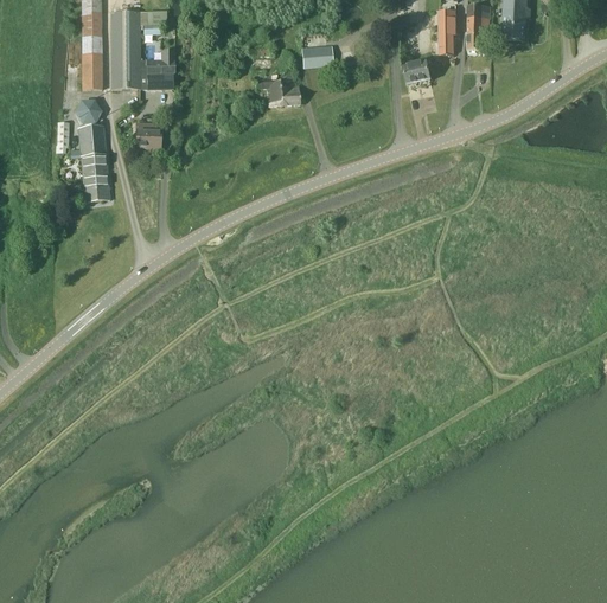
[(81,0),(82,10),(81,14),(82,89),(102,89),(101,14),(101,0),(81,0)]
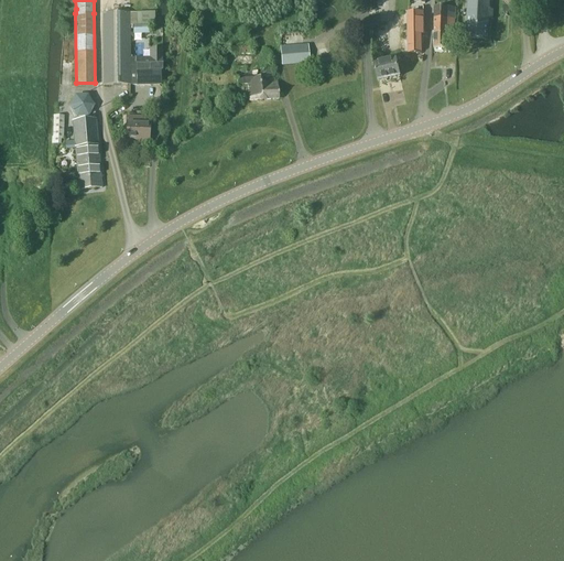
[(486,34),(488,0),(467,0),(466,34),(486,34)]
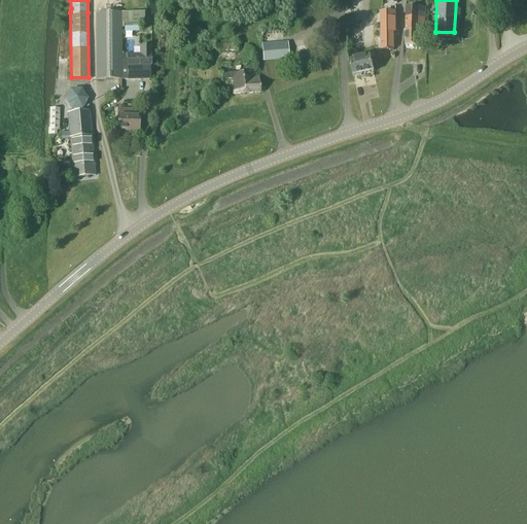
[(390,9),(381,9),(382,47),(393,47),(393,30),(395,31),(395,10),(395,4),(390,4),(390,9)]
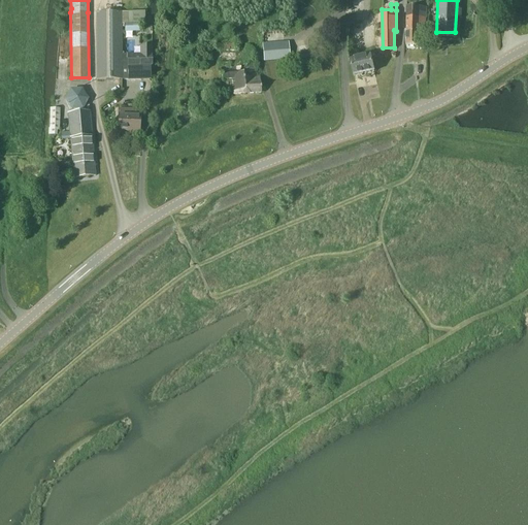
[(425,34),(426,5),(406,4),(406,42),(419,42),(419,34),(425,34)]
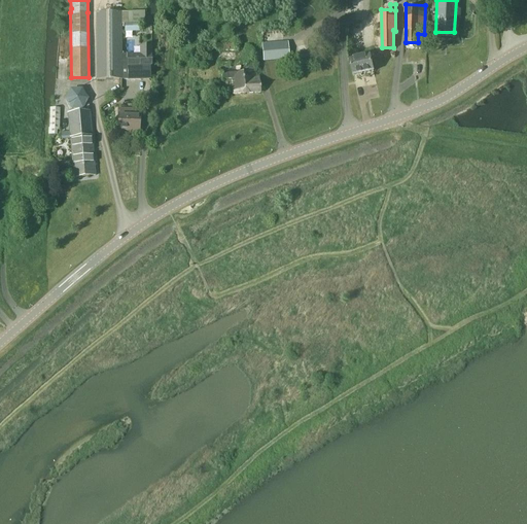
[(97,77),(121,77),(146,76),(146,62),(128,62),(128,58),(120,58),(120,9),(96,10),(97,77)]
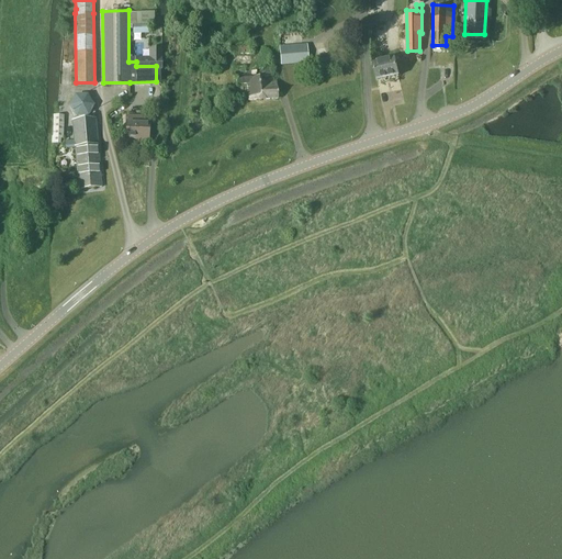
[(281,63),(307,60),(306,43),(280,45),(281,63)]
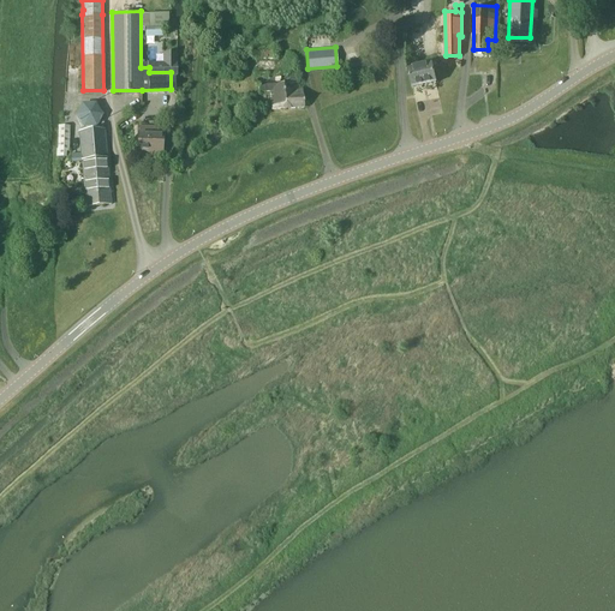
[(412,85),(436,81),(433,64),(408,69),(412,85)]
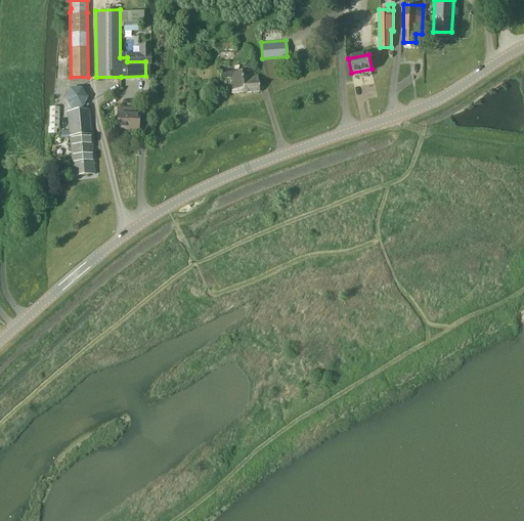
[(231,91),(244,91),(259,90),(257,74),(254,74),(253,57),(228,60),(229,68),(220,69),(219,69),(217,70),(218,72),(220,72),(220,77),(230,76),(231,91)]
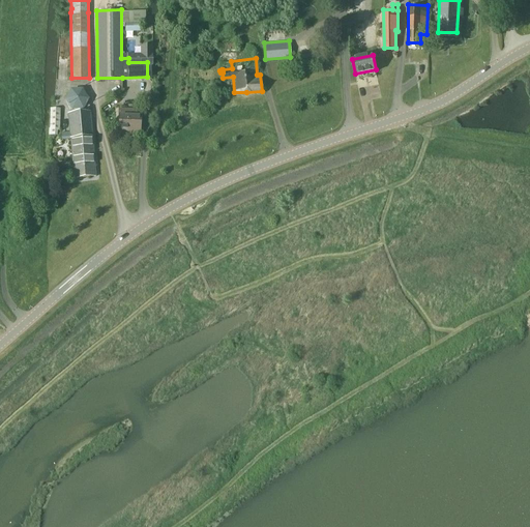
[(90,111),(84,112),(83,107),(89,97),(83,86),(70,87),(64,97),(70,108),(74,108),(74,112),(67,113),(74,176),(95,174),(95,173),(90,111)]
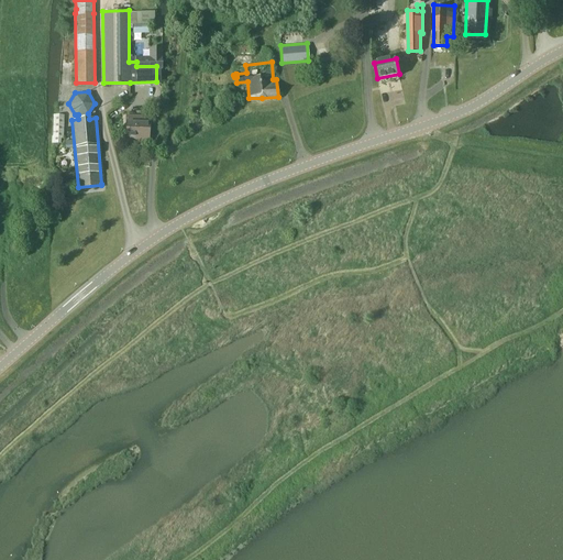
[(148,140),(148,121),(147,121),(147,116),(140,116),(140,120),(125,120),(125,136),(140,138),(140,140),(148,140)]
